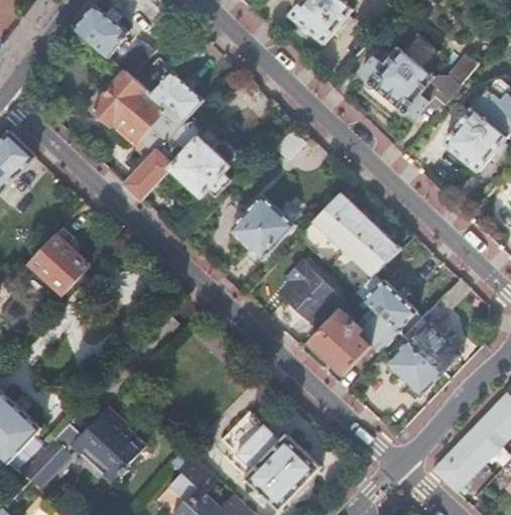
[(339,0),(298,0),(287,14),(287,16),(321,44),(323,43),(351,10),(339,0)]
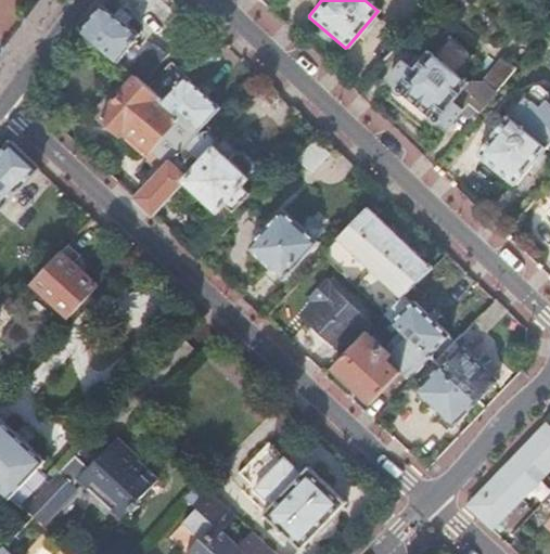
[(78,31),(112,62),(135,36),(99,5),(78,31)]
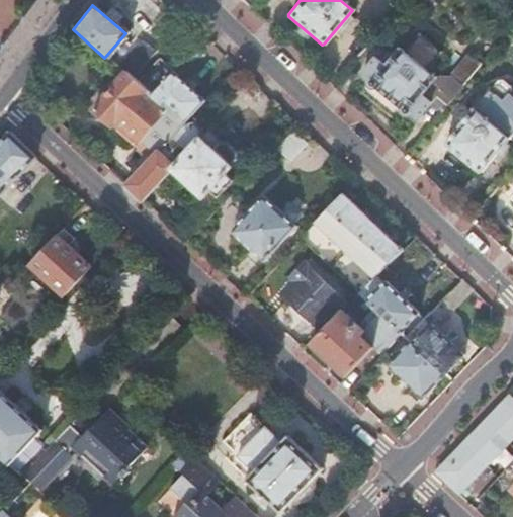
[(358,76),(414,121),(435,97),(445,105),(477,65),(465,56),(447,77),(433,77),(426,70),(439,53),(419,35),(403,52),(398,48),(382,65),(373,58),(358,76)]
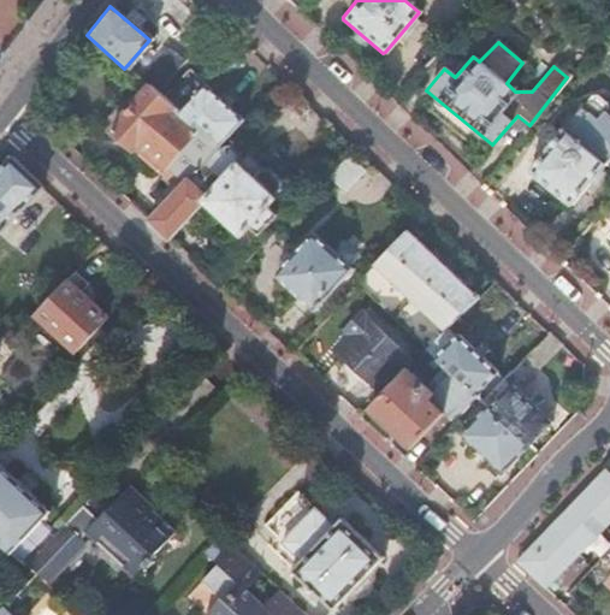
[(175,113),(213,148),(240,122),(200,86),(184,70),(157,98),(175,113)]
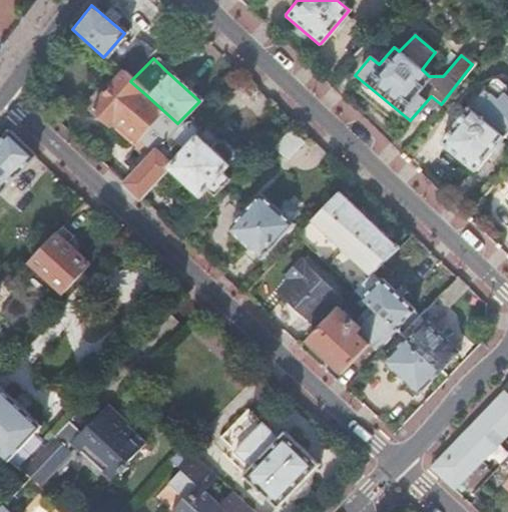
[(122,74),(88,111),(106,127),(110,124),(146,155),(150,151),(151,150),(177,123),(145,94),(130,81),(126,76),(122,74)]
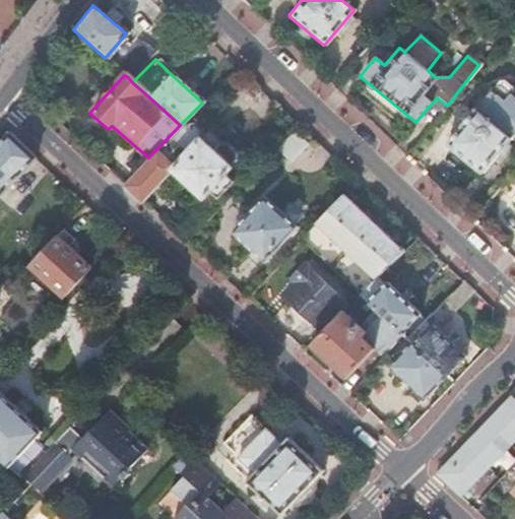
[(481,172),(514,130),(514,100),(509,94),(503,101),(488,88),(443,143),(478,173),(481,172)]
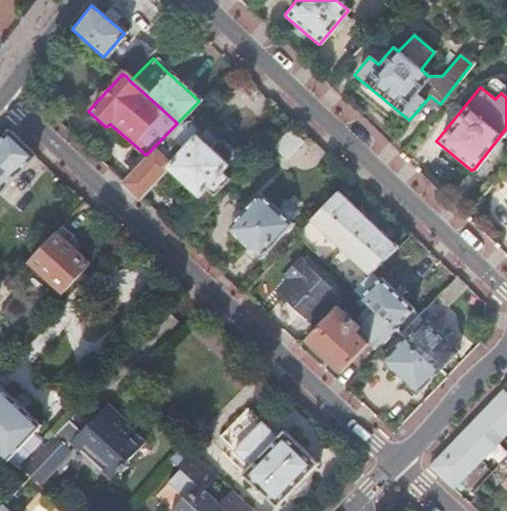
[(151,150),(170,168),(168,169),(199,199),(207,191),(214,198),(230,181),(222,173),(228,167),(227,166),(232,160),(231,153),(220,142),(211,141),(206,147),(193,135),(195,133),(195,130),(187,122),(182,122),(181,123),(179,121),(177,123),(151,150)]
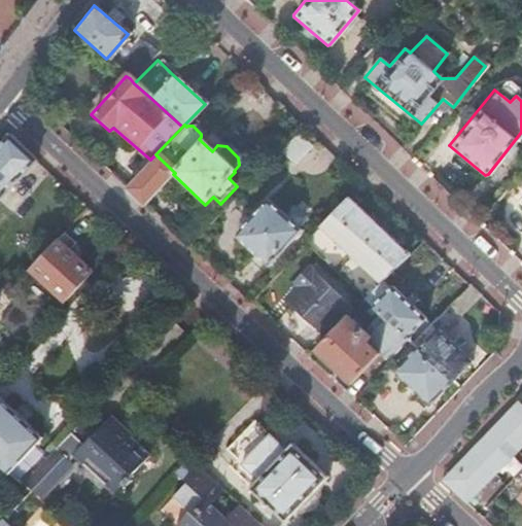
[(5,133),(0,139),(0,199),(34,160),(5,133)]
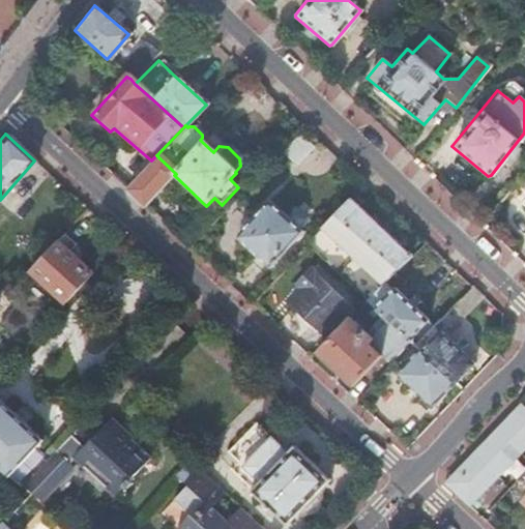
[(151,160),(124,188),(144,206),(174,175),(155,156),(151,160)]
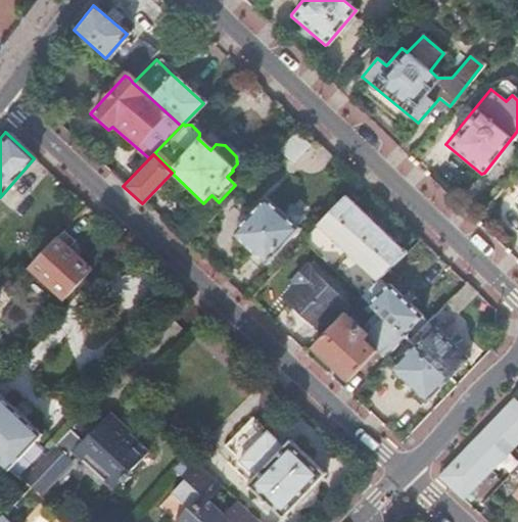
[(317,225),(376,281),(377,280),(402,254),(379,231),(381,228),(367,214),(363,217),(351,205),(355,202),(346,193),(317,225)]
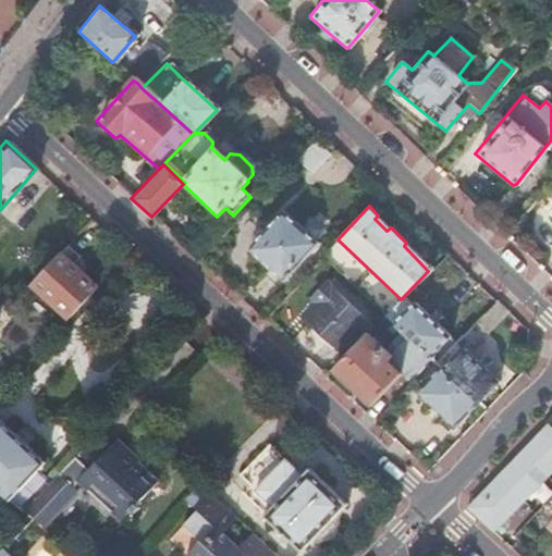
[(281,211),(245,248),(280,282),(316,245),(281,211)]
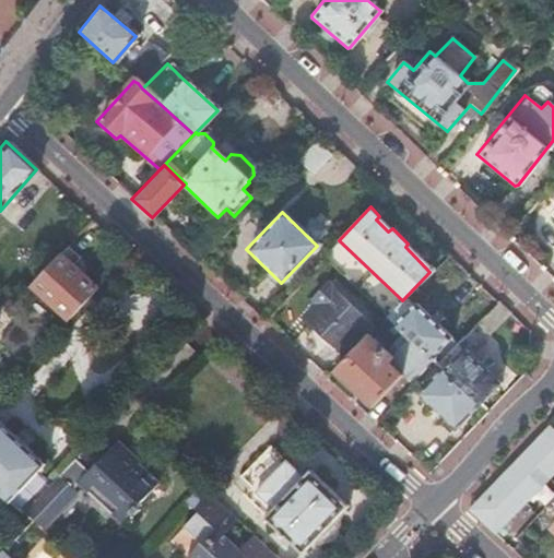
[(66,246),(30,284),(69,319),(97,291),(69,263),(77,256),(66,246)]
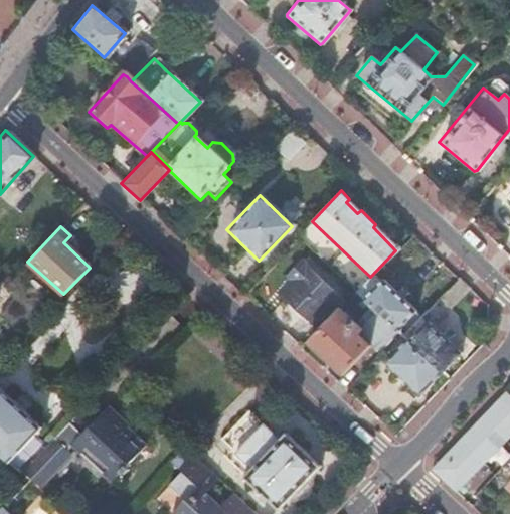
[(338,300),(300,263),(287,276),(293,282),(280,295),(312,326),(338,300)]
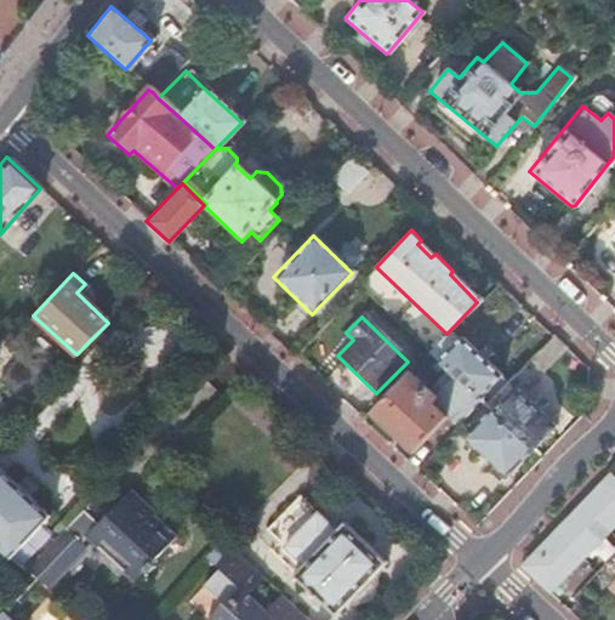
[(0,341),(6,346),(20,331),(5,319),(0,324),(0,341)]
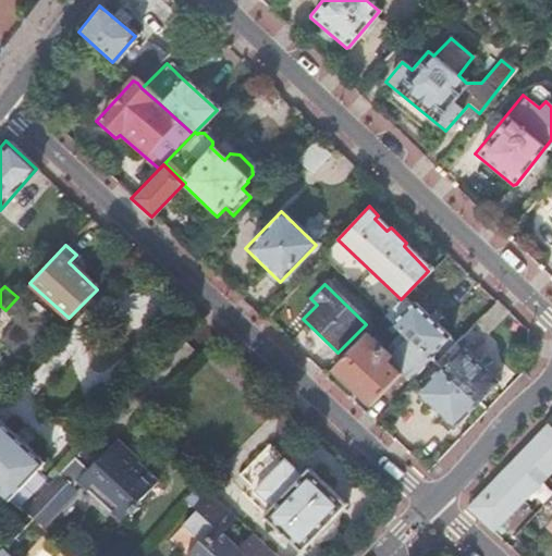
[(383,317),(427,357),(448,336),(412,304),(408,306),(402,298),(401,299),(383,317)]
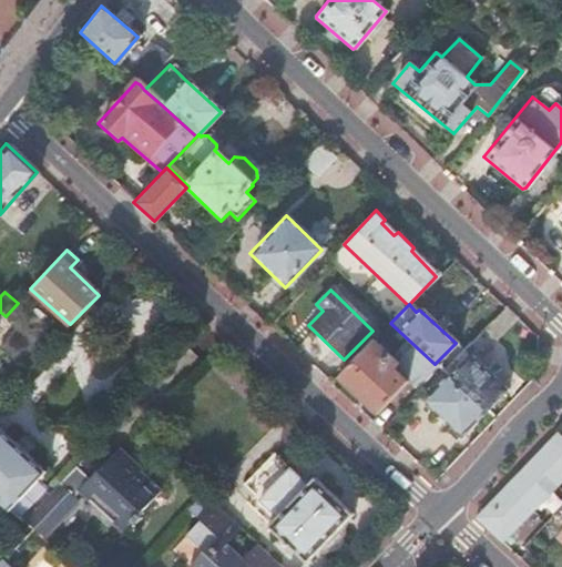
[(478,332),(490,344),(514,320),(502,309),(478,332)]
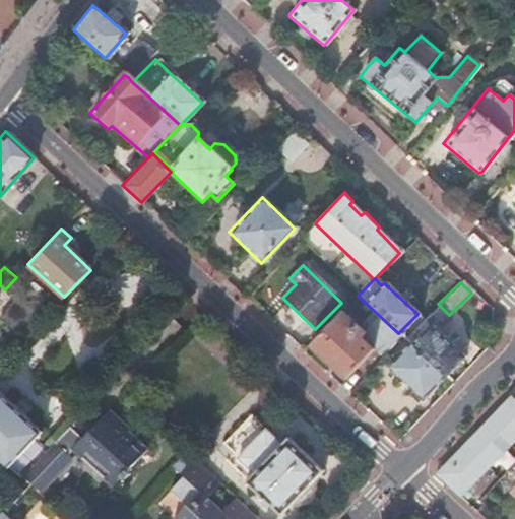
[(382,333),(374,342),(378,346),(375,349),(383,358),(403,338),(398,333),(358,296),(351,302),(374,321),(372,323),(382,333)]
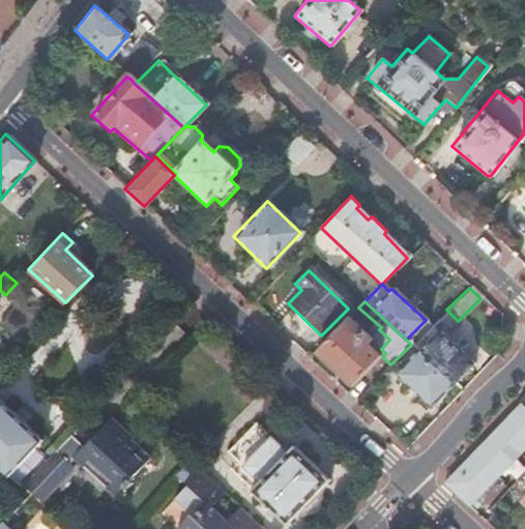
[(0,326),(22,346),(42,325),(16,303),(0,322),(0,326)]
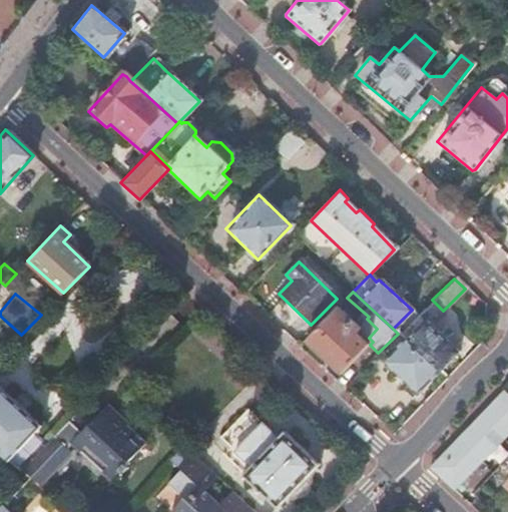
[(307,339),(342,372),(370,345),(357,334),(361,330),(337,308),(307,339)]
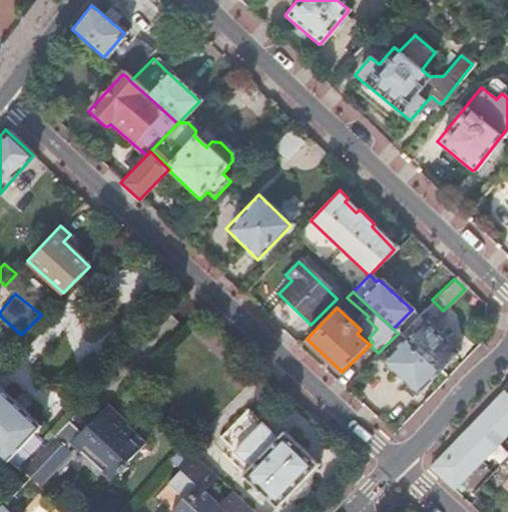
[(407,342),(440,373),(458,353),(425,320),(423,322),(416,316),(398,334),(407,342)]
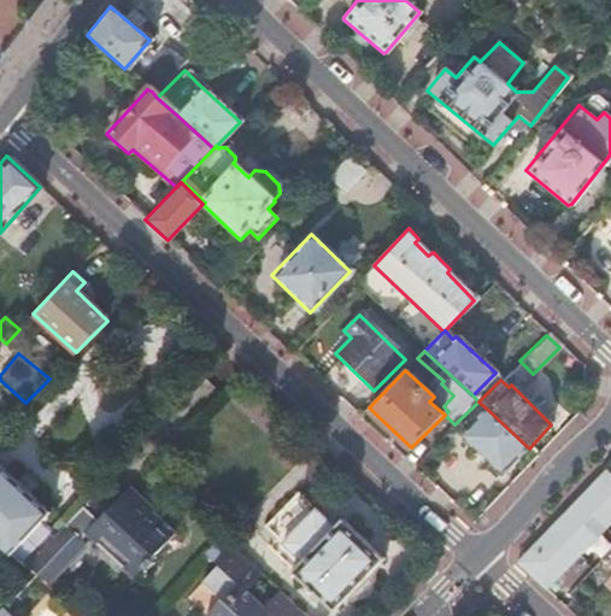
[(22,403),(0,383),(0,409),(9,416),(22,403)]
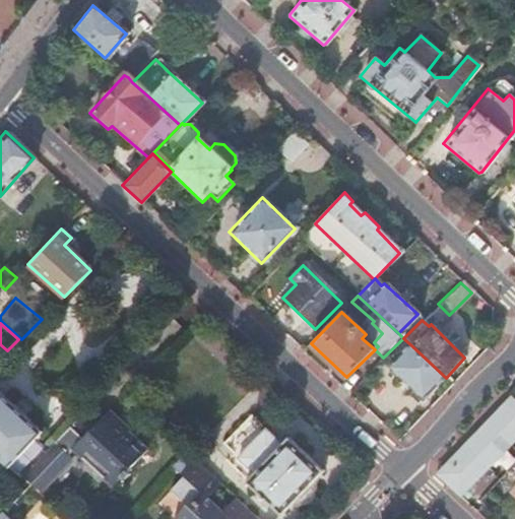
[(390,369),(424,400),(446,378),(412,346),(390,369)]
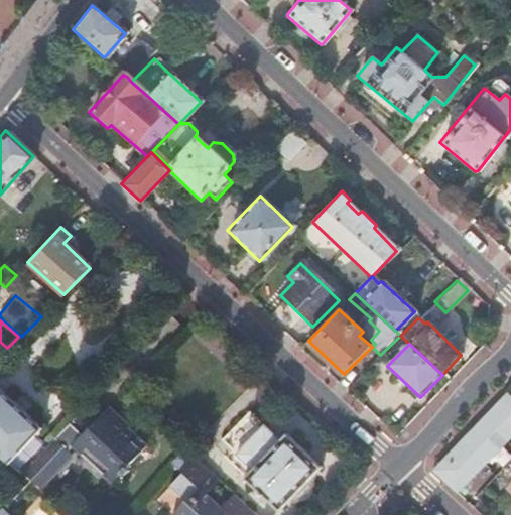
[(510,399),(504,392),(485,412),(459,439),(429,472),(453,494),(510,432),(510,399)]
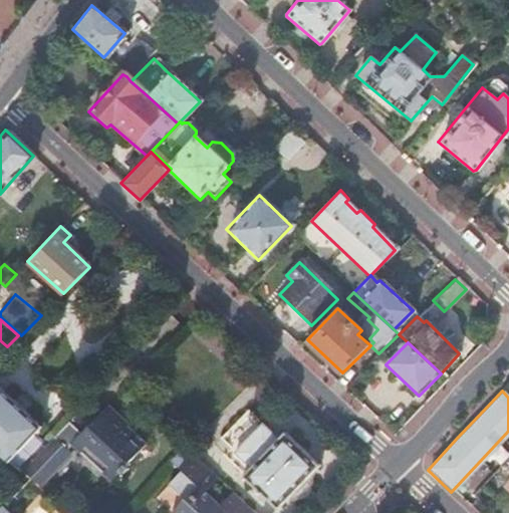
[(0,454),(6,460),(30,434),(36,427),(0,394),(0,454)]
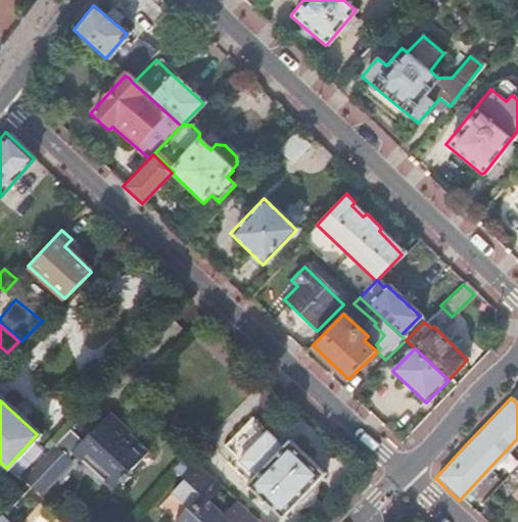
[(87,406),(57,436),(48,446),(62,460),(71,449),(109,486),(142,453),(103,416),(100,419),(87,406)]
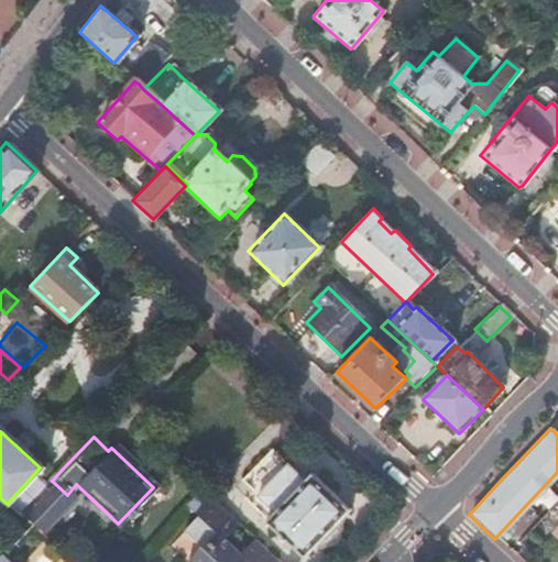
[(256,496),(286,464),(271,449),(240,481),(256,496)]
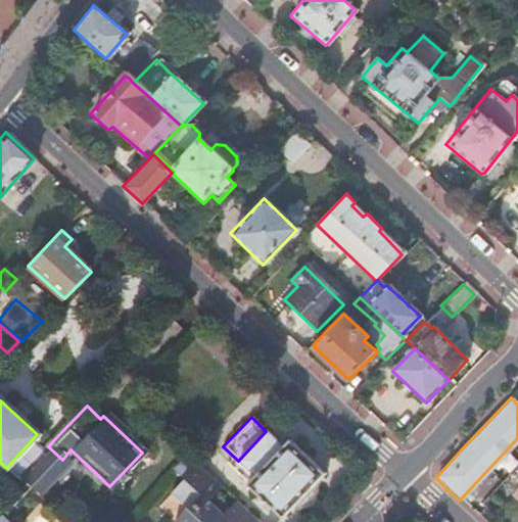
[(266,431),(238,461),(254,476),(282,447),(266,431)]
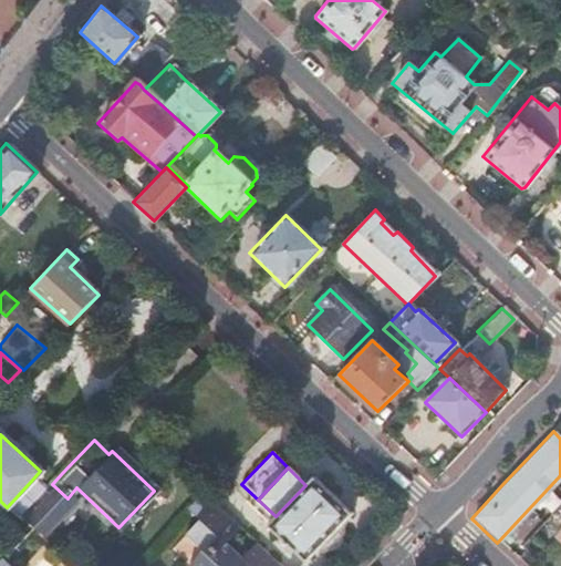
[(276,516),(268,524),(286,542),(283,544),(286,546),(288,544),(305,561),(351,514),(313,477),(305,485),(276,516)]
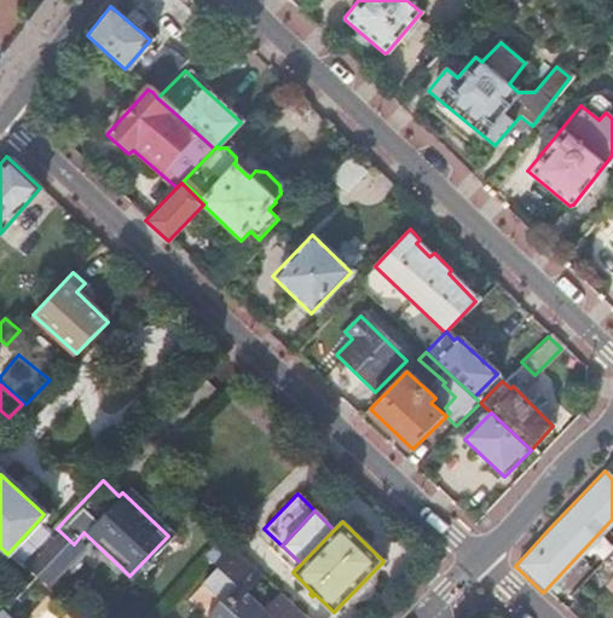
[(36,523),(7,554),(22,566),(50,536),(36,523)]
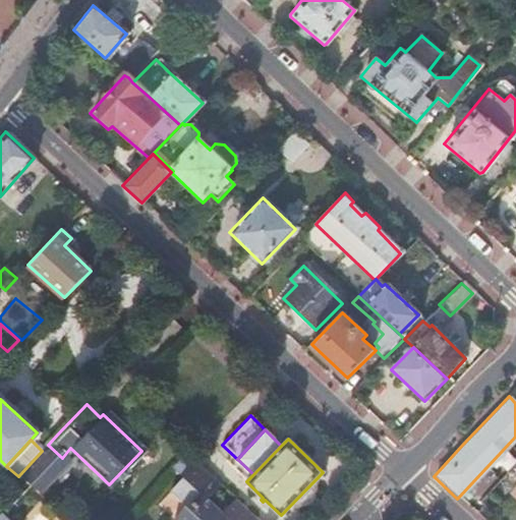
[(189,497),(169,518),(170,519),(256,519),(233,498),(221,511),(207,498),(218,483),(194,462),(180,477),(196,494),(191,499),(189,497)]
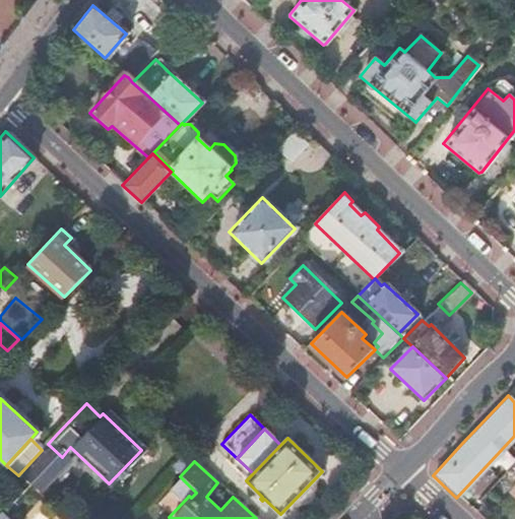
[(11,518),(0,509),(0,518),(11,518)]
